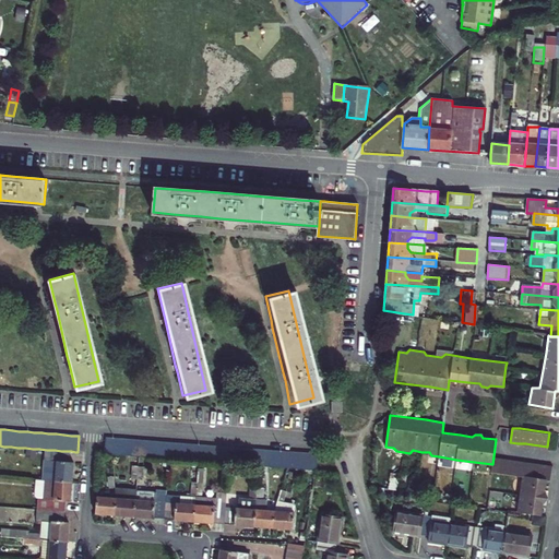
[(171,460),(179,460),(186,461),(200,462),(205,462),(207,462),(214,463),(222,463),(229,464),(236,464),(242,465),(251,465),(258,466),(260,466),(265,467),(273,467),(280,467),(287,468),(295,470),(301,470),(310,471),(316,471),(318,454),(311,454),(302,453),(296,452),(288,452),(281,452),(274,451),(266,450),(260,450),(252,449),(245,449),(237,449),(230,448),(223,447),(215,447),(209,445),(201,445),(187,444),(180,444),(173,443),(165,442),(158,442),(151,441),(143,441),(135,440),(129,440),(121,439),(115,439),(106,438),(105,454),(111,455),(114,455),(120,455),(128,456),(135,456),(140,458),(142,458),(150,458),(156,459),(164,459),(169,460),(171,460)]
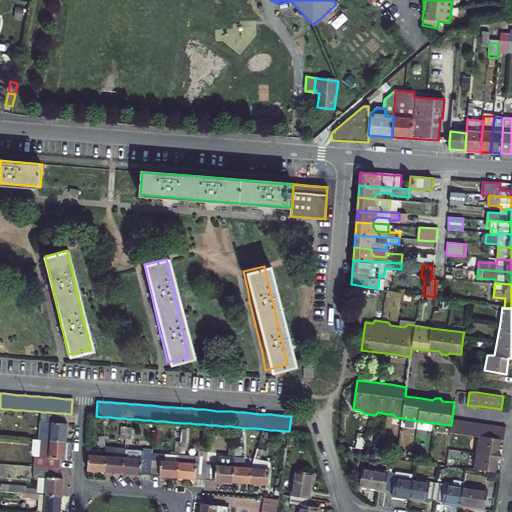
[(41,440),(51,440),(67,442),(68,424),(64,424),(65,413),(63,413),(56,413),(50,412),(43,412),(41,435),(31,434),(31,439),(32,439),(41,440)]
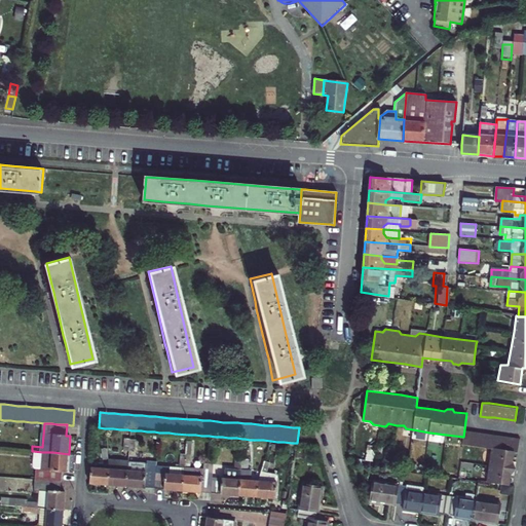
[(476,444),(483,445),(489,446),(491,446),(488,463),(486,480),(502,482),(509,483),(511,466),(513,449),(518,450),(521,437),(512,436),(504,435),(497,434),(491,433),(485,433),(478,431),(471,430),(464,429),(463,437),(462,442),(468,443),(476,444)]
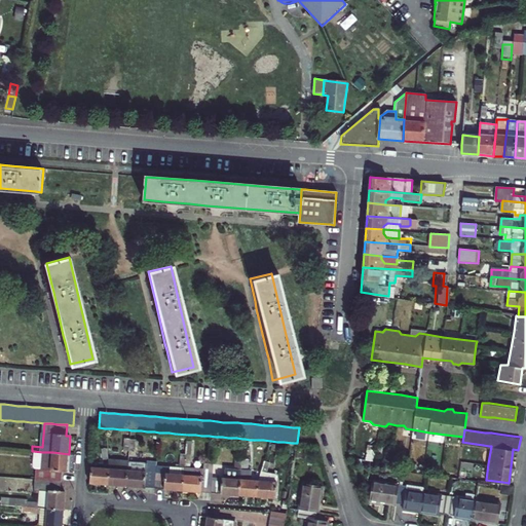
[(183,491),(212,493),(213,478),(214,463),(204,462),(203,466),(191,465),(193,435),(188,435),(186,454),(183,491)]
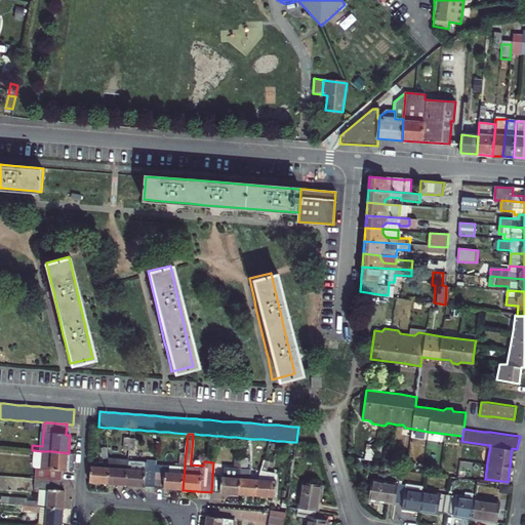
[(35,478),(40,479),(59,481),(61,471),(67,471),(69,453),(52,451),(42,451),(33,450),(31,468),(35,469),(35,478)]
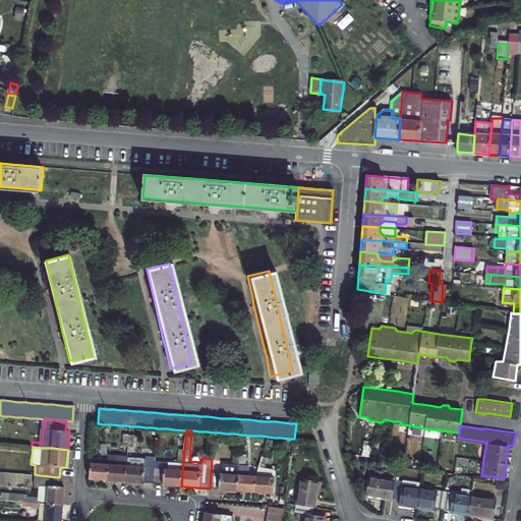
[(154,483),(181,486),(184,450),(179,450),(178,460),(170,460),(170,470),(155,469),(154,483)]
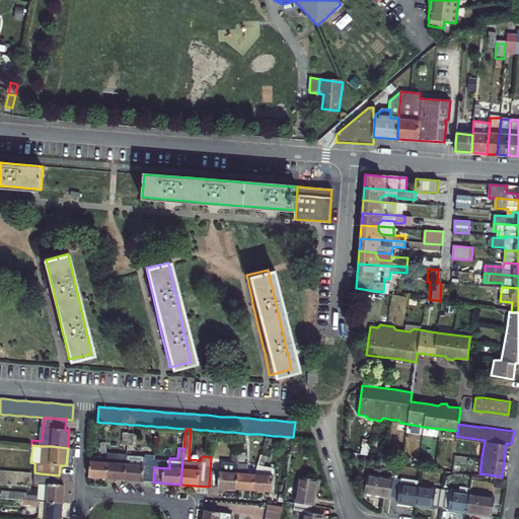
[(239,451),(233,451),(232,462),(223,461),(222,472),(210,471),(209,487),(236,489),(237,473),(238,463),(239,452),(239,451)]
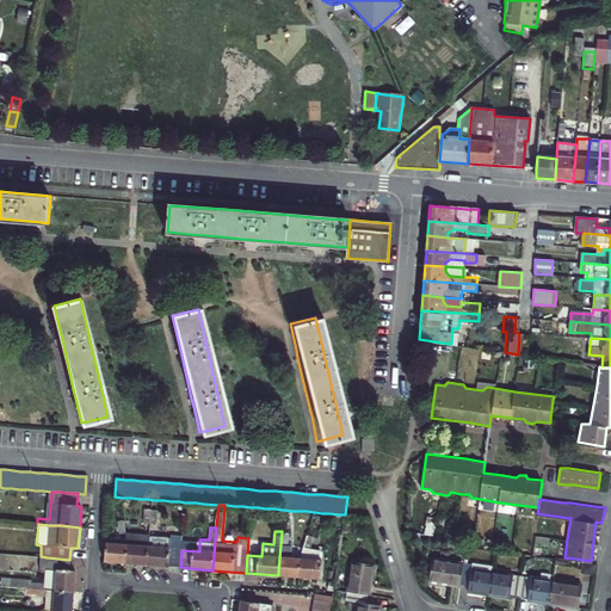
[(147,565),(149,537),(150,536),(127,534),(128,545),(128,563),(147,565)]
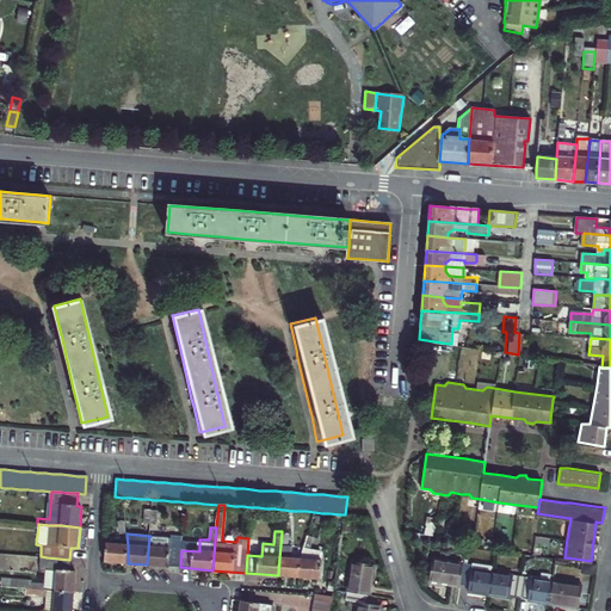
[(308,536),(301,559),(301,560),(301,576),(314,578),(321,578),(322,561),(319,560),(320,551),(309,549),(313,537),(308,536)]
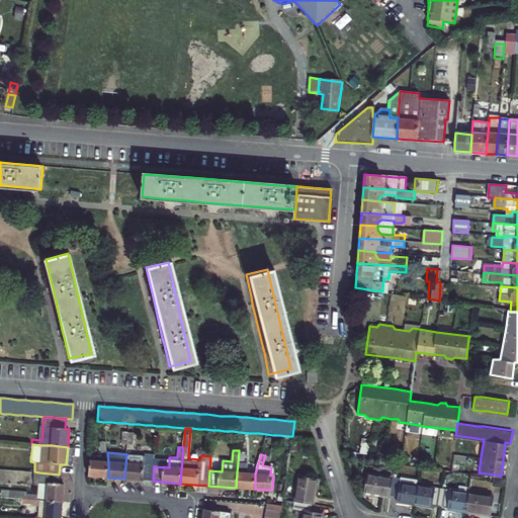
[(145,457),(126,455),(124,479),(153,481),(154,466),(154,461),(145,461),(145,457)]
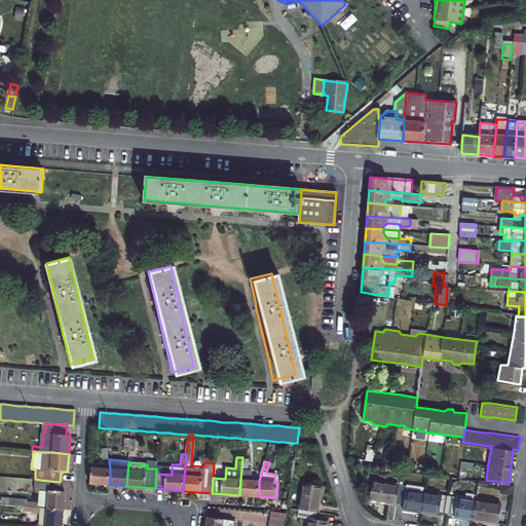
[(91,483),(110,485),(110,470),(91,468),(91,483)]
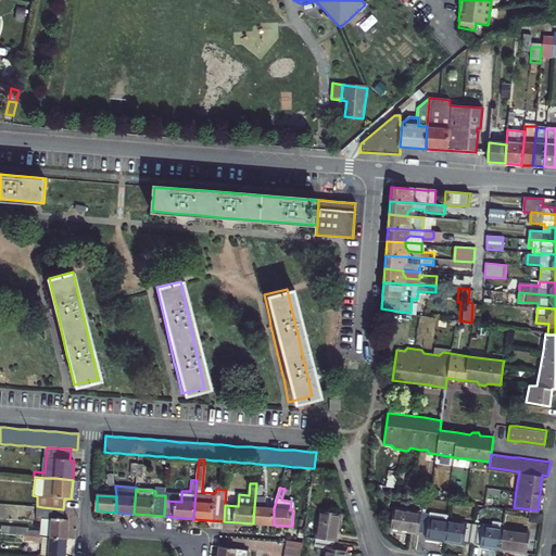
[(0,518),(32,519),(33,505),(0,503),(0,518)]
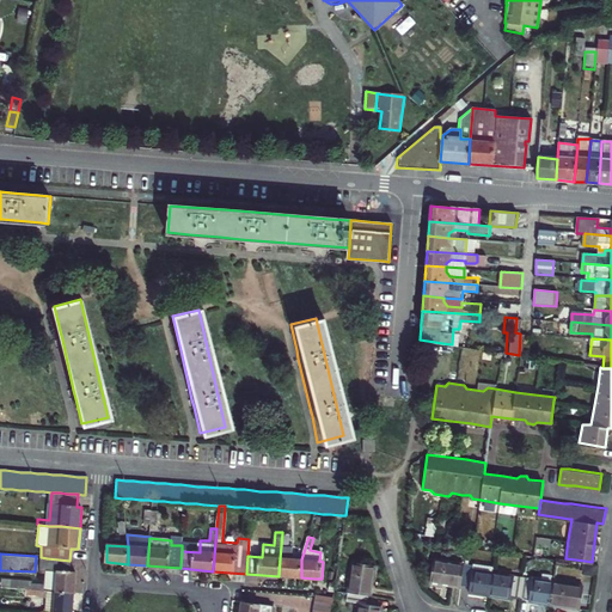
[(69,561),(47,558),(47,569),(57,570),(56,592),(74,593),(77,571),(69,571),(69,561)]
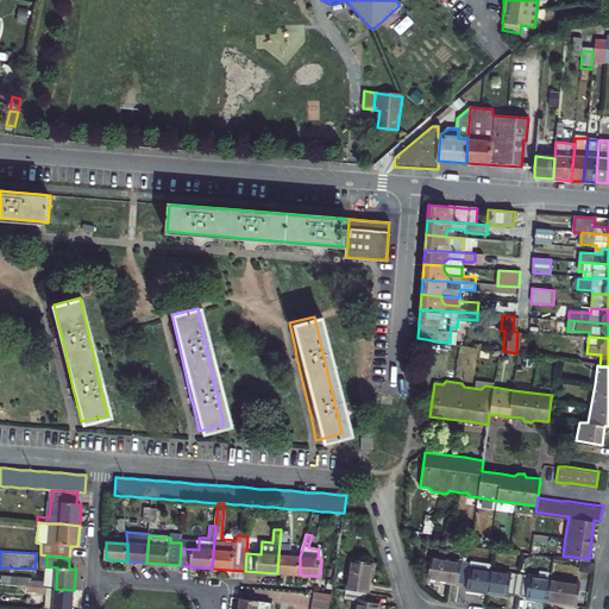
[(300,558),(300,557),(278,556),(277,573),(299,575),(300,575),(300,558)]
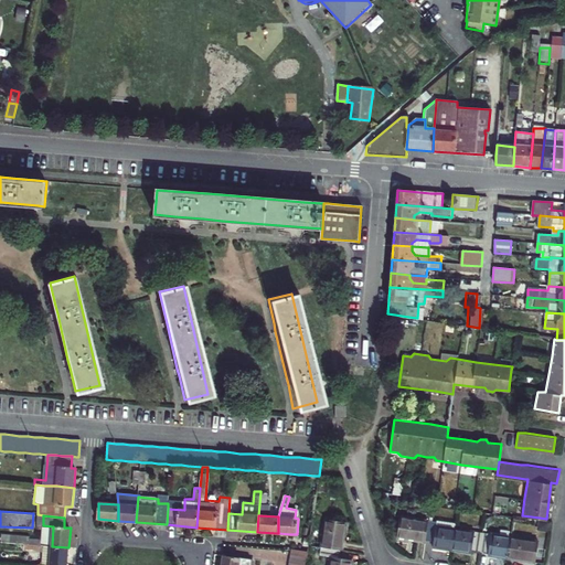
[(397,537),(425,542),(425,541),(427,522),(400,518),(397,537)]
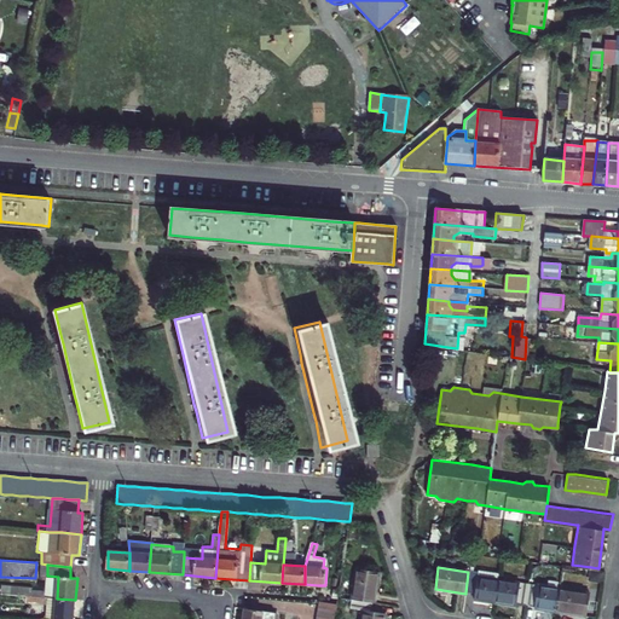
[(370,603),(372,603),(376,574),(354,570),(350,600),(370,603)]
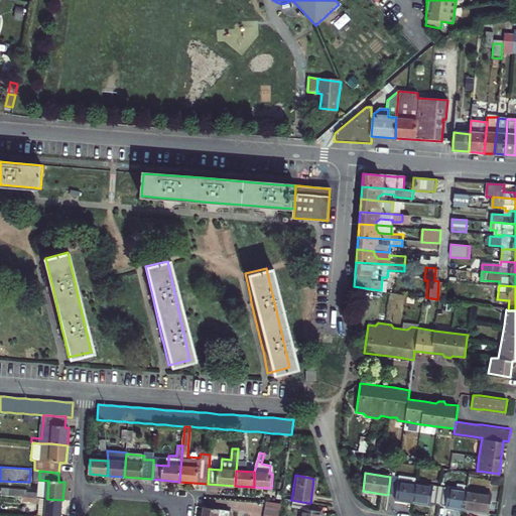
[(412,502),(415,484),(416,479),(398,476),(397,477),(390,477),(388,494),(395,494),(394,499),(412,502)]
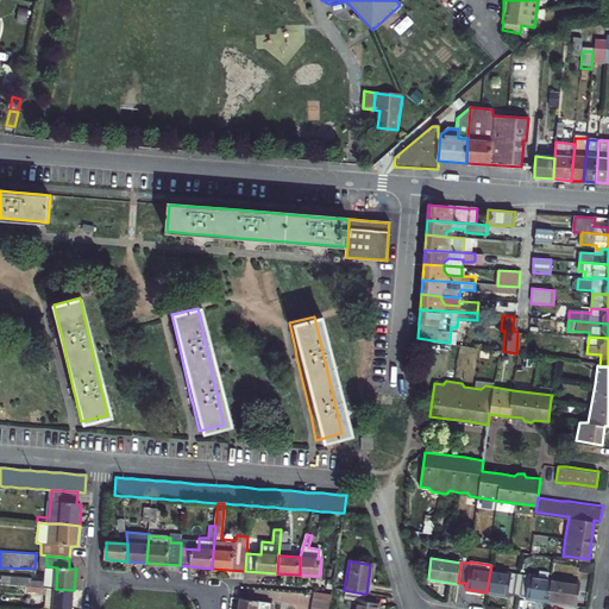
[(518,595),(520,576),(490,571),(487,592),(508,596),(508,594),(518,595)]
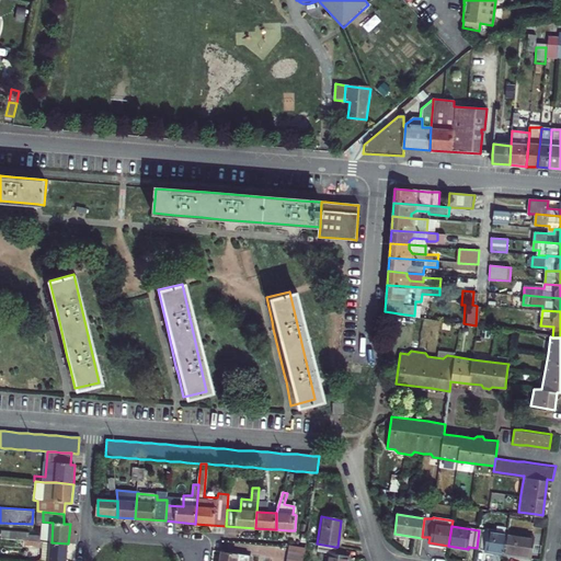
[(484,551),(503,554),(506,534),(479,530),(477,548),(484,549),(484,551)]
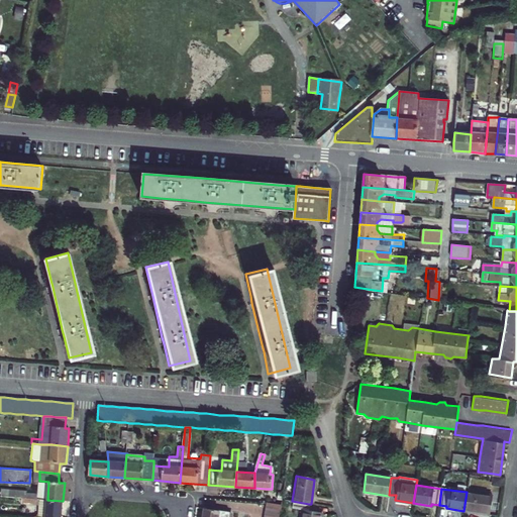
[(463,511),(488,514),(491,496),(467,492),(463,511)]
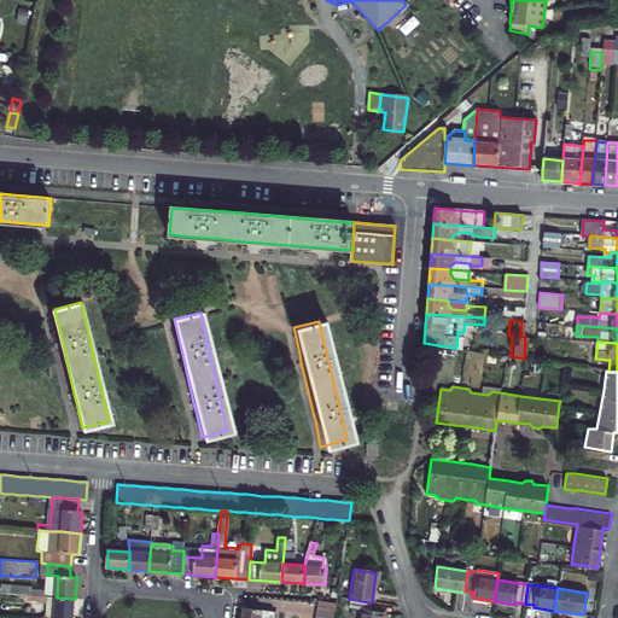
[(44,602),(42,617),(73,617),(75,599),(57,598),(44,596),(31,595),(31,601),(44,602)]
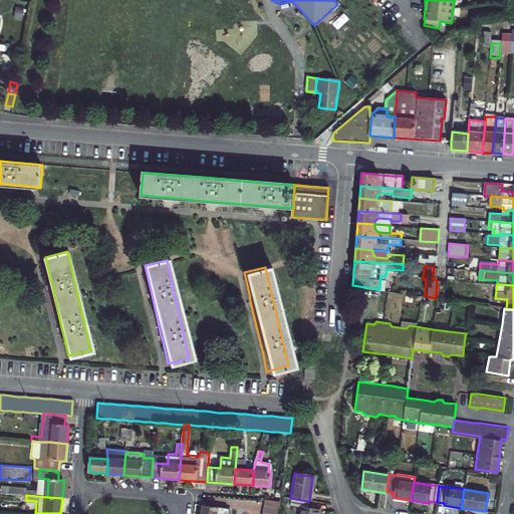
[(307,501),(290,498),(289,506),(298,508),(297,513),(317,513),(318,511),(306,509),(307,501)]
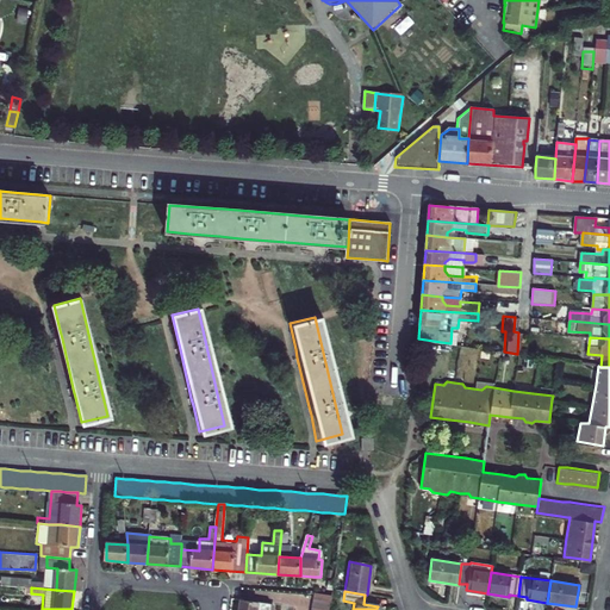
[(315,601),(330,603),(332,595),(316,592),(315,601)]
